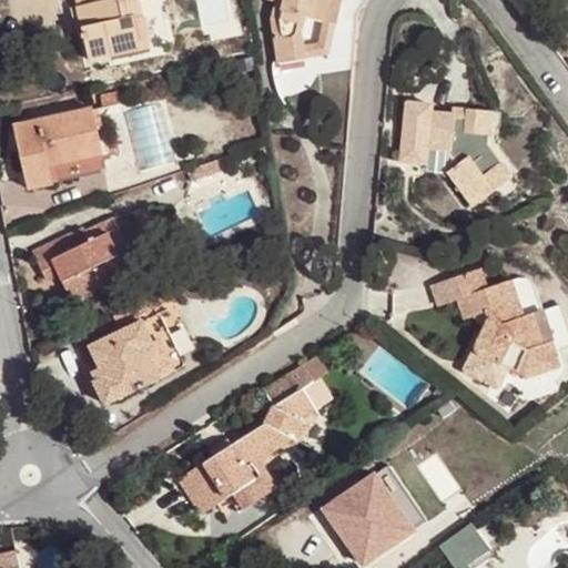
[(75,0),(78,6),(82,29),(90,60),(112,56),(110,47),(140,40),(134,17),(143,14),(139,0),(75,0)]
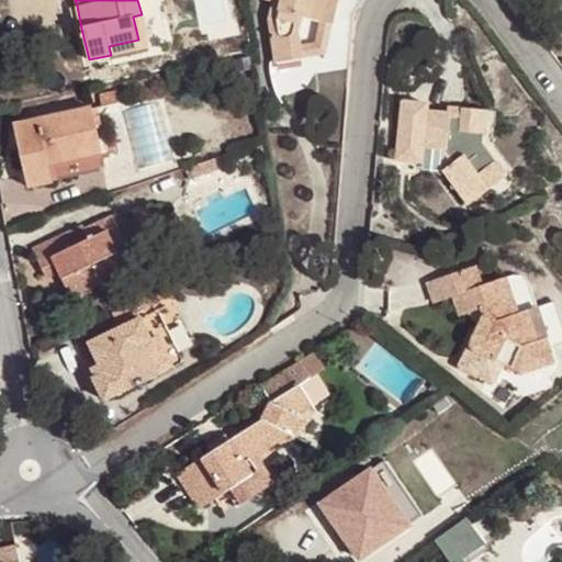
[(273,0),(269,18),(276,62),(303,57),(301,44),(299,27),(303,13),(321,18),(334,21),(338,0),(273,0)]
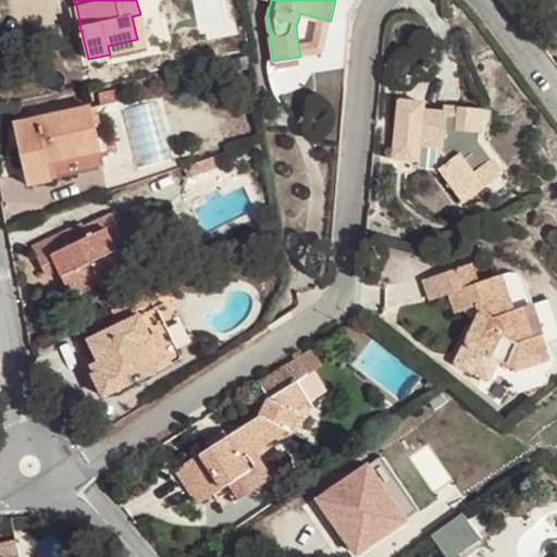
[(76,29),(81,28),(76,5),(71,7),(76,29)]
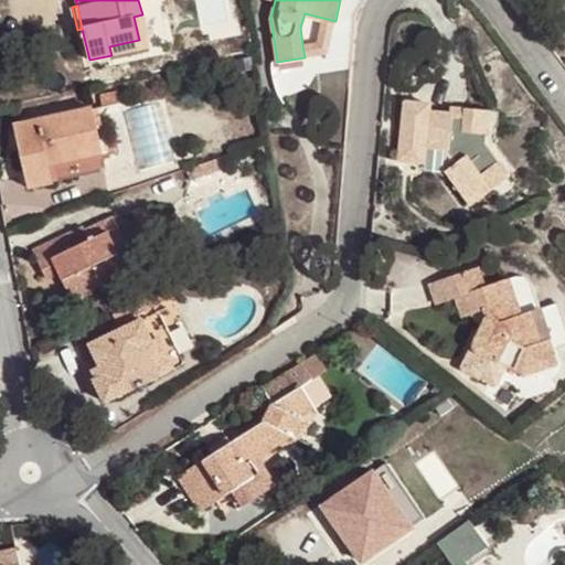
[(149,46),(142,14),(134,17),(139,40),(109,46),(112,55),(149,46)]
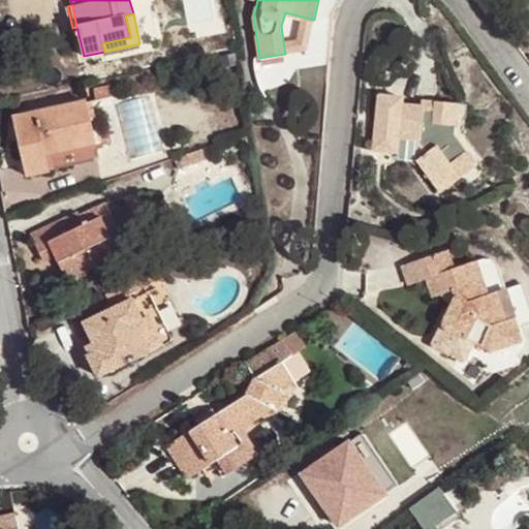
[(314,20),(302,17),(297,39),(283,41),(285,54),(307,51),(314,20)]
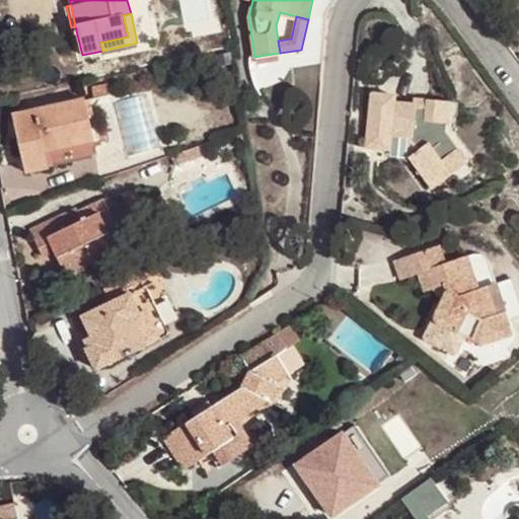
[(91,88),(93,96),(110,93),(108,85),(91,88)]
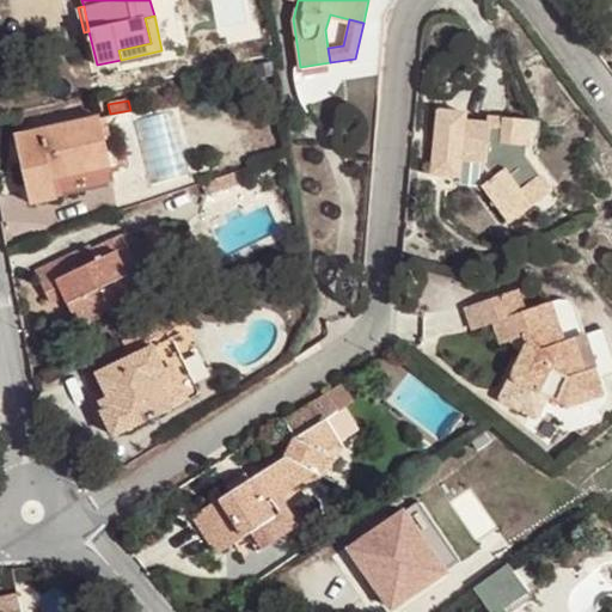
[(465,114),(438,111),(433,173),(460,176),(461,160),(485,163),(495,177),(482,187),(508,222),(534,203),(551,190),(552,189),(527,154),(531,120),(502,117),(502,124),(488,122),(465,120),(465,114)]
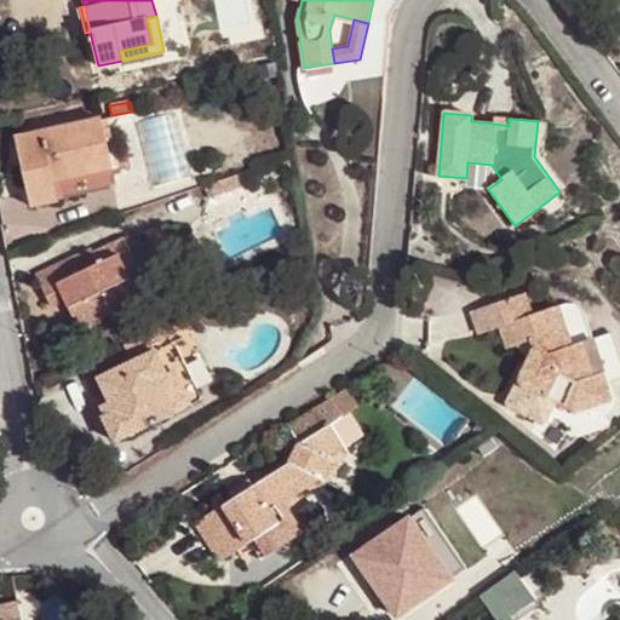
[(101,119),(40,133),(45,155),(21,160),(27,187),(112,168),(113,173),(128,170),(124,148),(108,151),(101,119)]
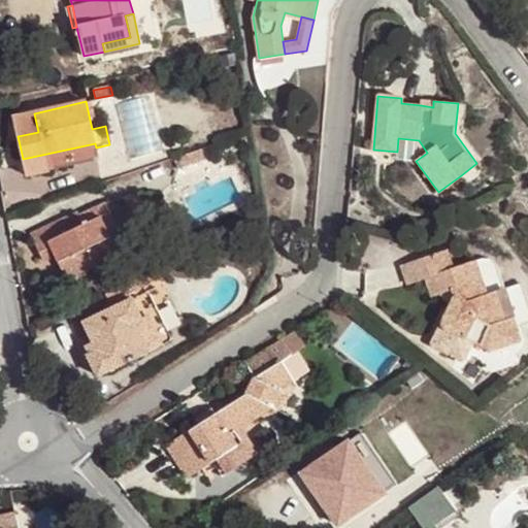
[(465,104),(458,103),(455,133),(476,163),(483,159),(462,132),(465,104)]
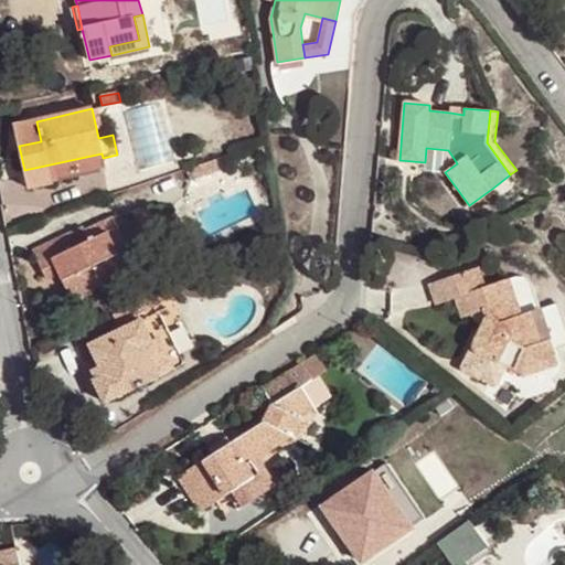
[(41,141),(36,121),(14,126),(19,146),(41,141)]
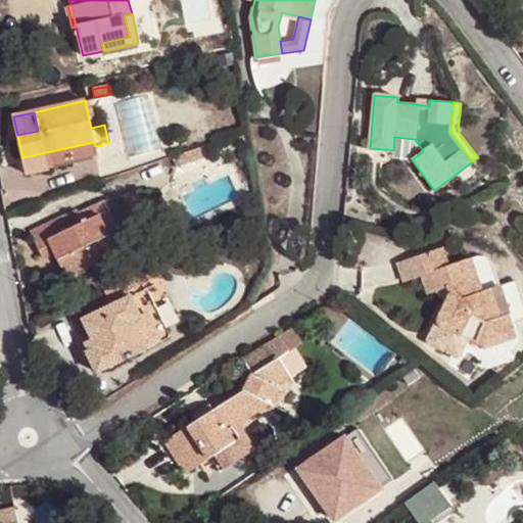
[(409,153),(412,159),(423,151),(415,139),(394,137),(393,150),(393,152),(409,153)]
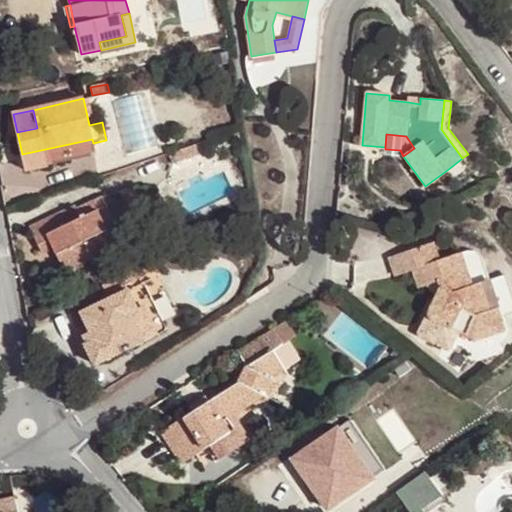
[(92,139),(22,154),(25,169),(95,154),(93,143),(92,139)]
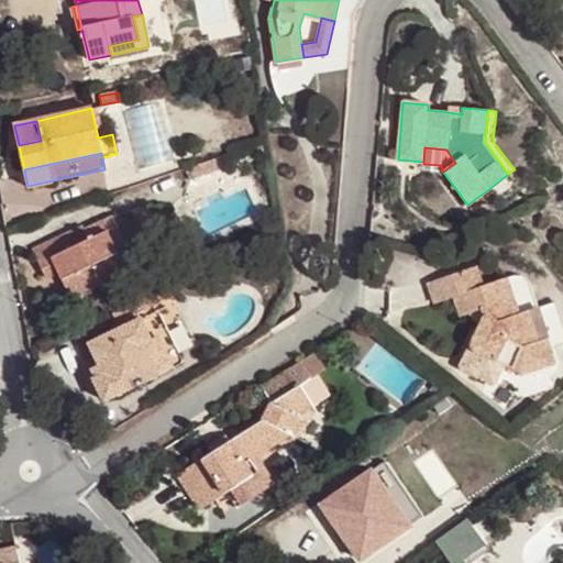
[(216,159),(189,168),(192,178),(219,169),(216,159)]
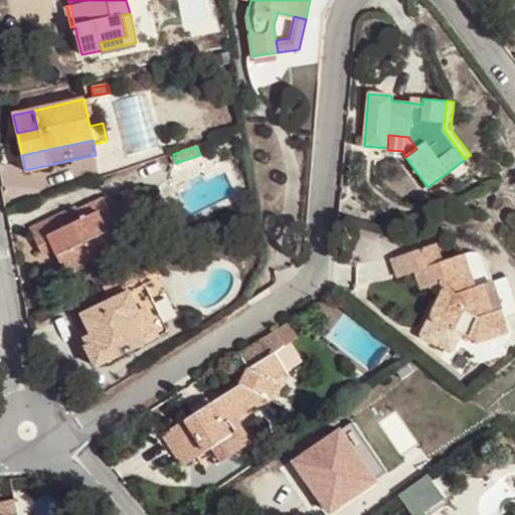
[(464,160),(450,171),(458,181),(471,171),(464,160)]
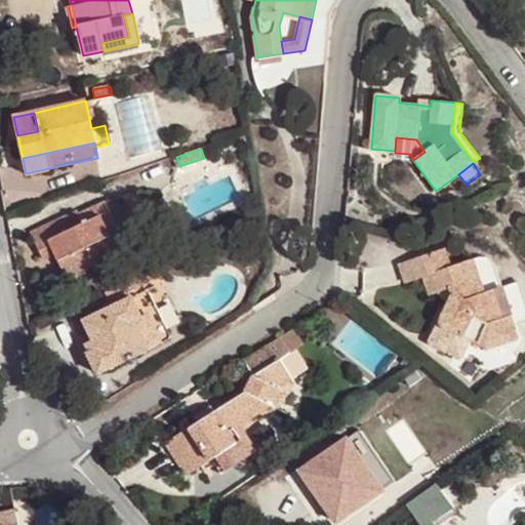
[(455,190),(438,194),(445,202),(456,194),(455,190)]
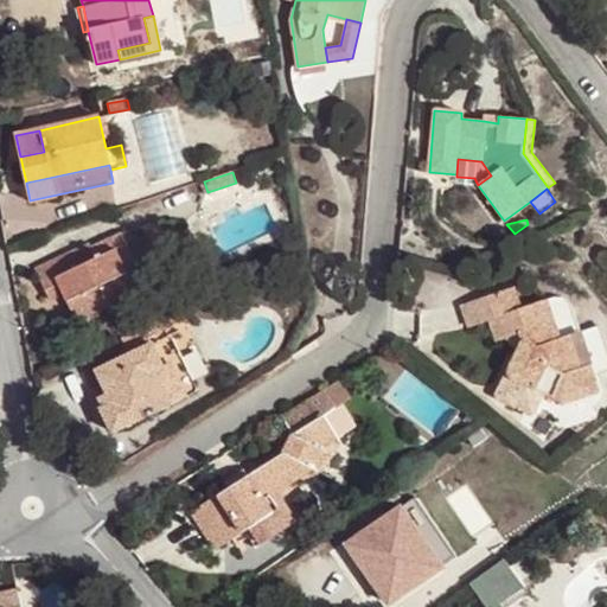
[(122,232),(109,240),(126,274),(139,268),(122,232)]
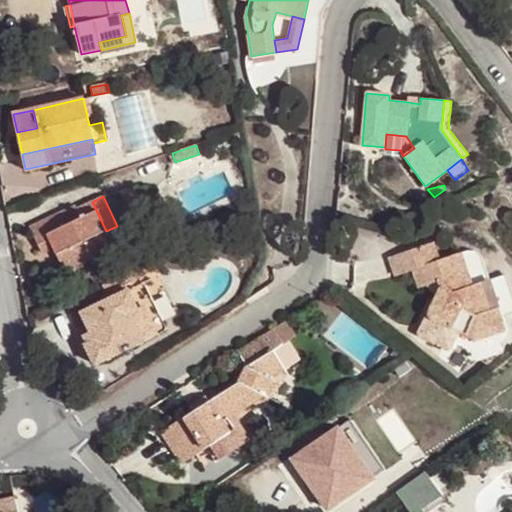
[(106,231),(92,202),(77,208),(76,206),(30,226),(42,253),(54,247),(64,271),(92,258),(93,261),(115,251),(106,231)]
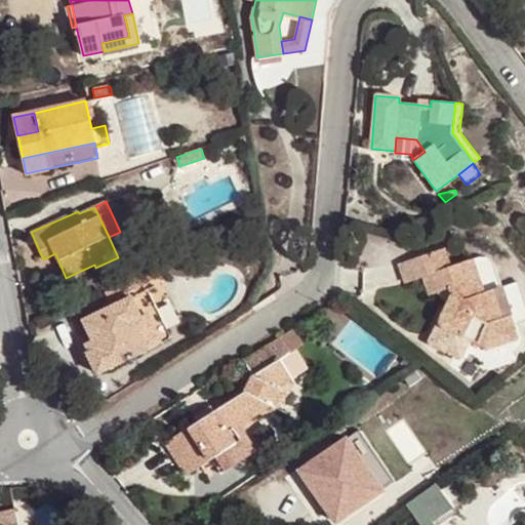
[(444,249),(403,263),(410,281),(425,277),(431,295),(440,291),(444,297),(449,300),(439,325),(443,327),(468,338),(473,341),(471,357),(474,363),(480,367),(487,368),(516,359),(514,354),(518,352),(523,344),(523,336),(518,338),(514,325),(520,324),(524,321),(524,305),(518,282),(501,287),(494,265),(487,257),(480,257),(450,267),(444,249)]
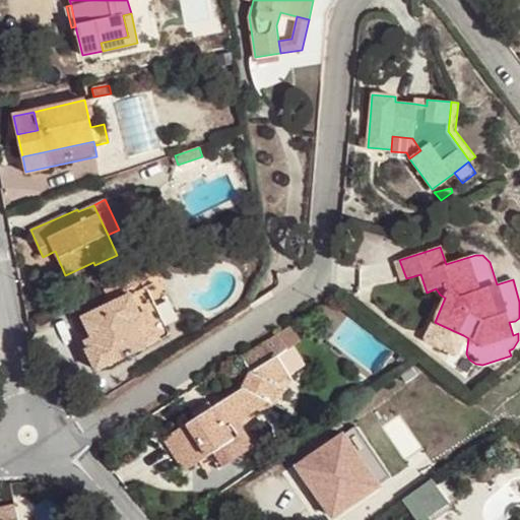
[(402,279),(406,278),(399,260),(396,261),(402,279)]
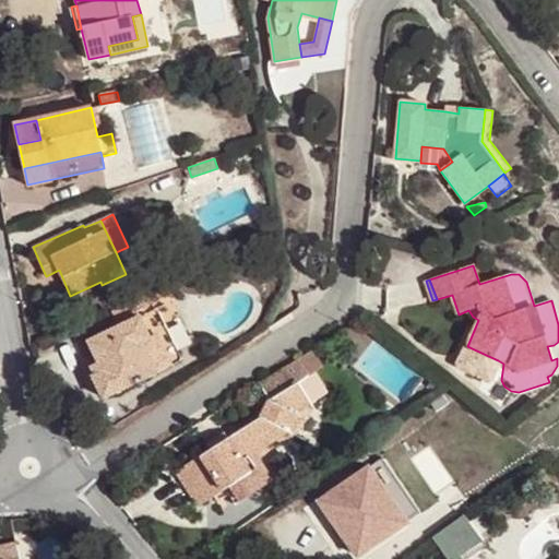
[(158,289),(114,310),(121,325),(90,341),(104,371),(94,376),(105,399),(171,366),(170,364),(182,358),(158,308),(142,316),(139,310),(163,298),(158,289)]
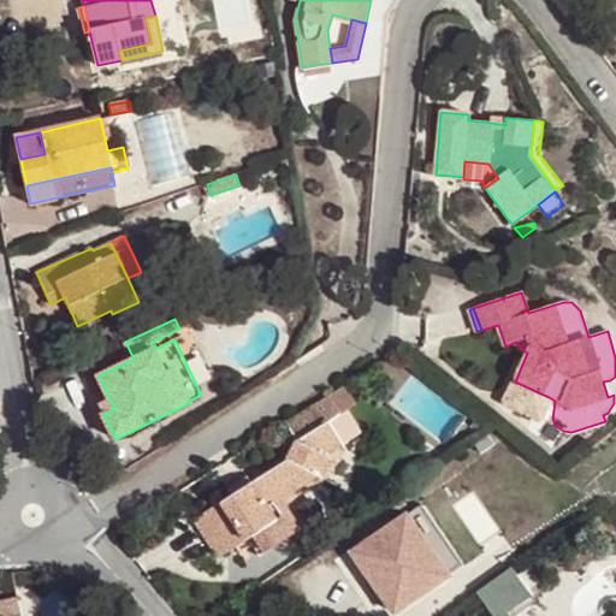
[(608,397),(614,395),(610,380),(603,381),(608,397)]
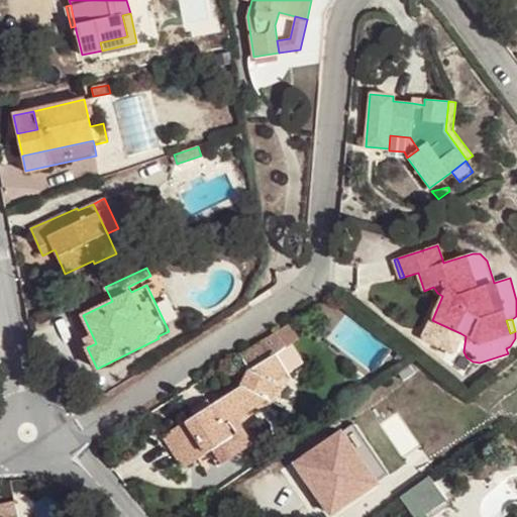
[(460,333),(436,322),(429,336),(453,348),(460,333)]
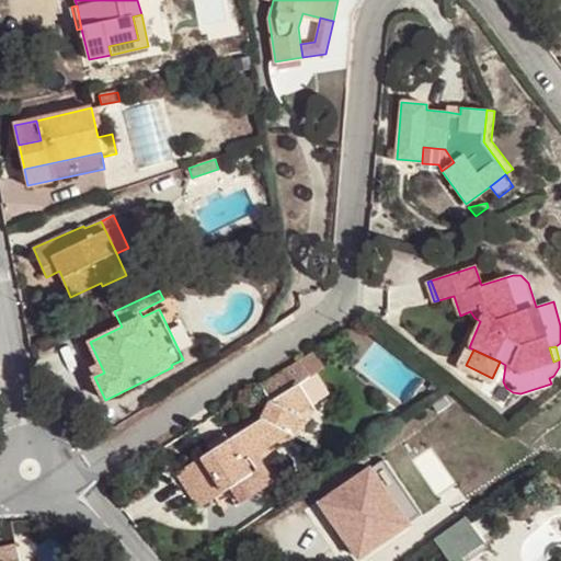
[(262,419),(176,472),(198,507),(231,487),(241,503),(267,485),(250,459),(255,456),(292,433),(296,435),(304,416),(298,413),(313,403),(300,384),(307,379),(325,367),(315,352),(261,385),(271,401),(262,419)]
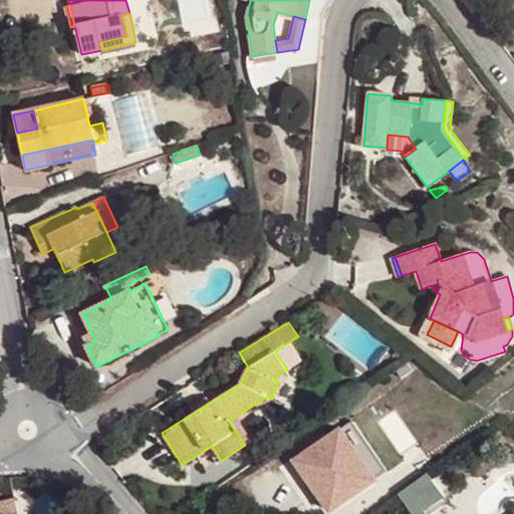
[(281,347),(275,351),(287,369),(293,366),(281,347)]
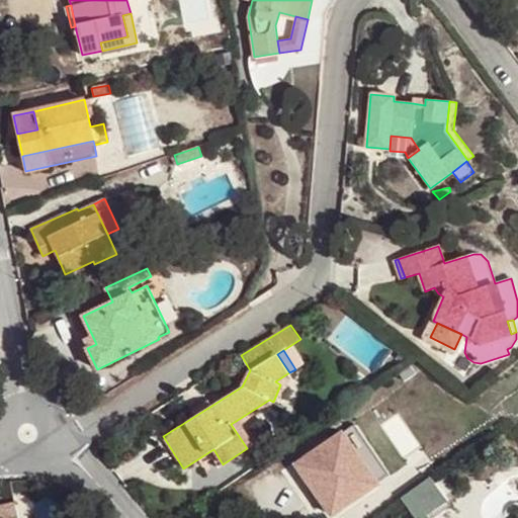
[(231,424),(247,448),(252,446),(236,421),(231,424)]
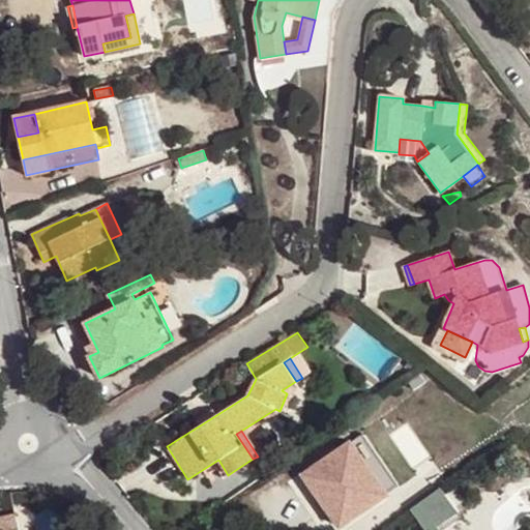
[(350,442),(340,449),(363,483),(374,476),(350,442)]
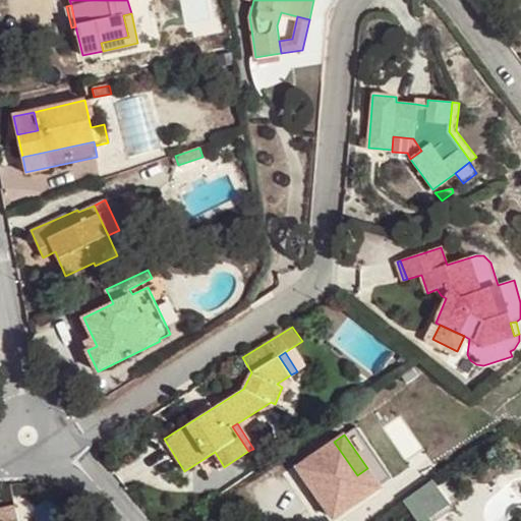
[(334,442),(298,466),(308,482),(319,475),(331,493),(357,475),(334,442)]
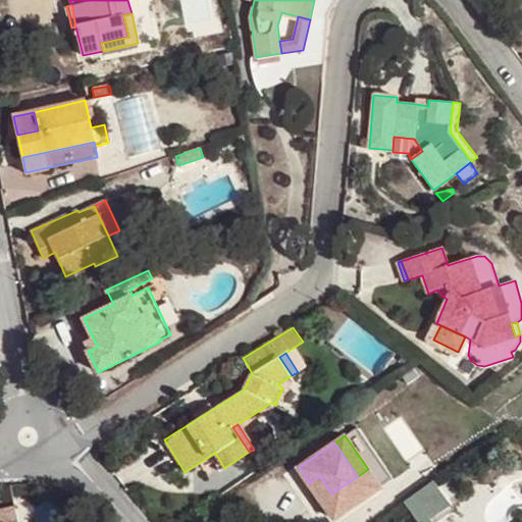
[(319,476),(309,483),(322,501),(331,493),(319,476)]
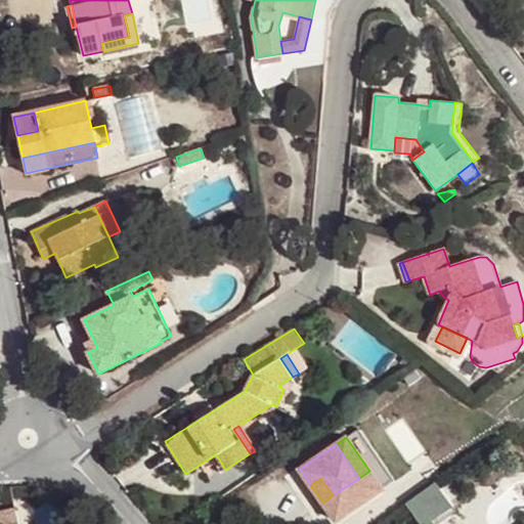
[(408,499),(424,523),(428,523),(455,507),(438,480),(408,499)]
